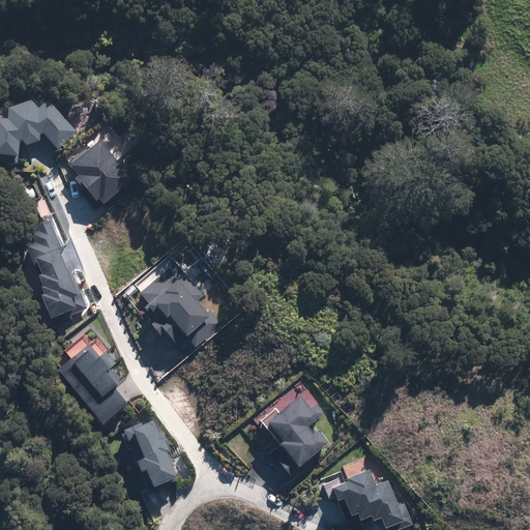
[(78,133),(48,102),(38,111),(31,102),(10,110),(0,109),(0,156),(19,157),(20,143),(23,142),(27,147),(41,143),(41,135),(58,151),(78,133)]
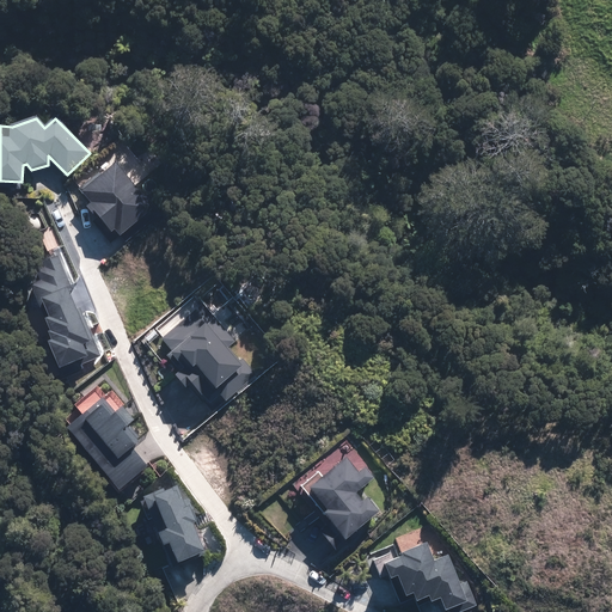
[(111,154),(74,187),(90,204),(87,207),(111,234),(115,232),(121,239),(158,206),(111,154)]
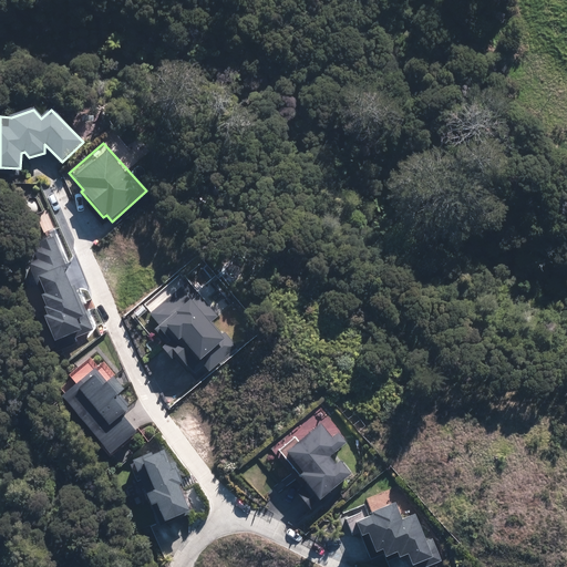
[(43,292),(38,295),(45,313),(43,315),(53,340),(71,333),(73,339),(94,330),(75,285),(71,287),(63,270),(66,269),(53,237),(40,243),(42,247),(33,250),(37,258),(27,263),(38,288),(41,286),(43,292)]
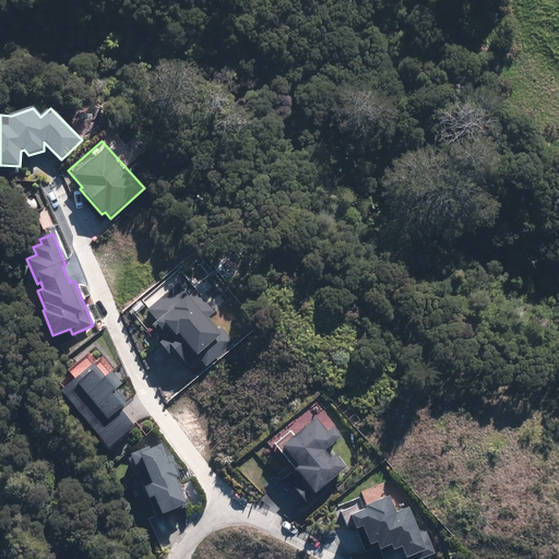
[(201,359),(205,366),(233,343),(218,325),(215,328),(207,318),(216,310),(187,275),(146,309),(155,320),(151,323),(162,336),(157,340),(170,355),(174,352),(188,370),(201,359)]
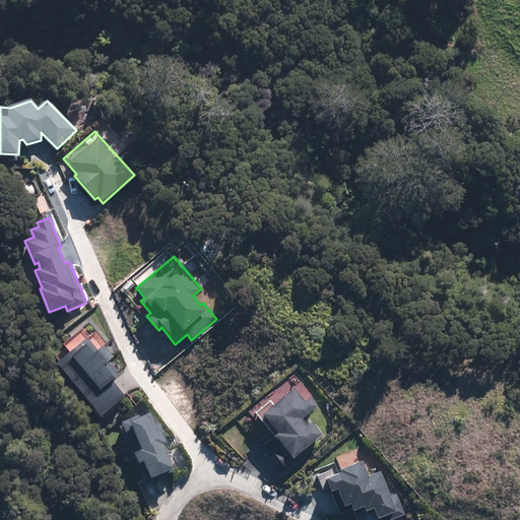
[(254,412),(279,443),(270,450),(285,469),(304,454),(301,451),(321,434),(309,419),(306,423),(302,418),(316,406),(309,397),(304,402),(291,388),(272,404),(269,400),(254,412)]
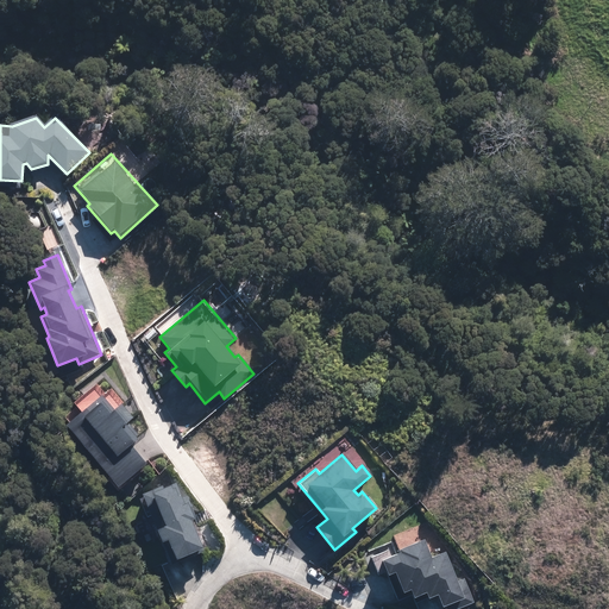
[(202,546),(190,518),(195,516),(186,493),(179,496),(173,481),(142,493),(161,542),(168,540),(175,558),(202,546)]
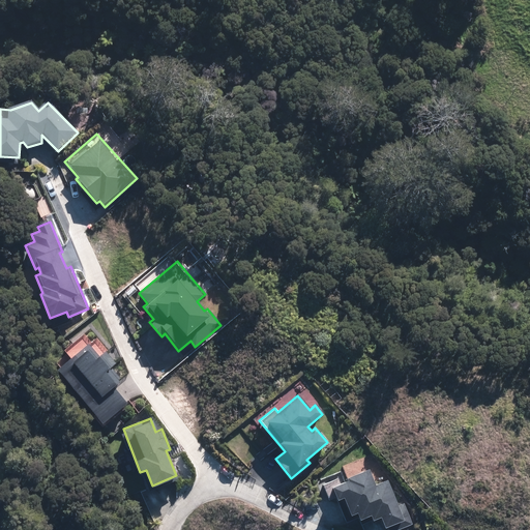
[(371,455),(343,466),(347,478),(342,480),(340,476),(322,481),(329,502),(343,498),(348,513),(355,511),(358,518),(369,513),(371,519),(380,516),(384,527),(390,525),(391,529),(395,529),(412,525),(404,503),(395,505),(386,478),(379,480),(371,455)]
